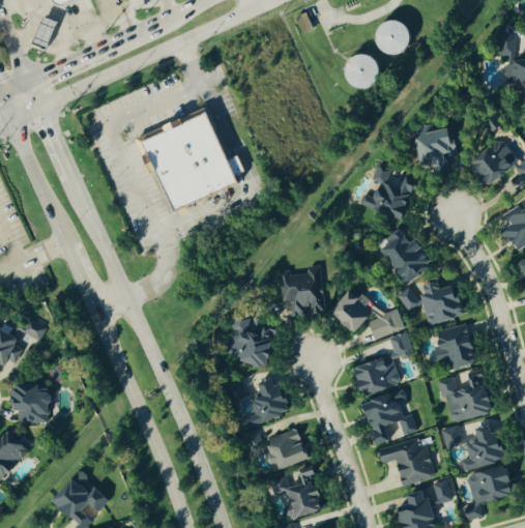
[(321,29),(317,11),(304,15),(309,32),(321,29)]
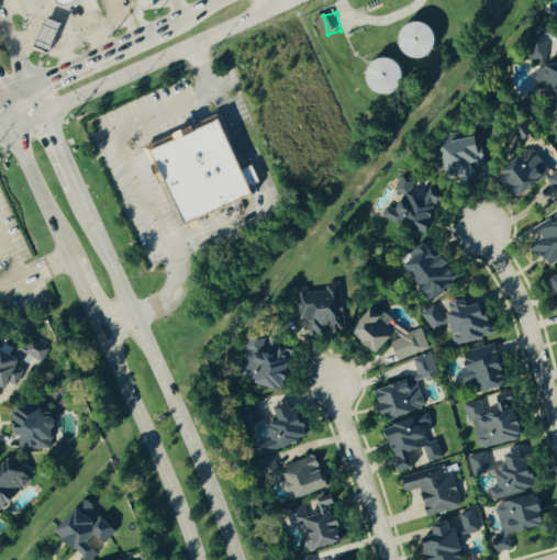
[(39,44),(51,15),(65,22),(53,51),(39,44)]
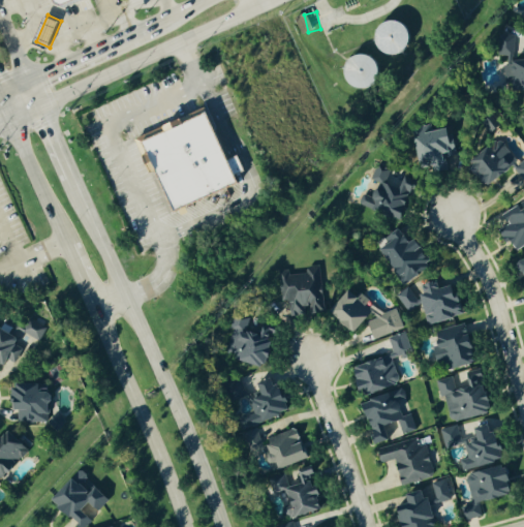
[(419,52),(421,24),(382,23),(380,50),(419,52)]
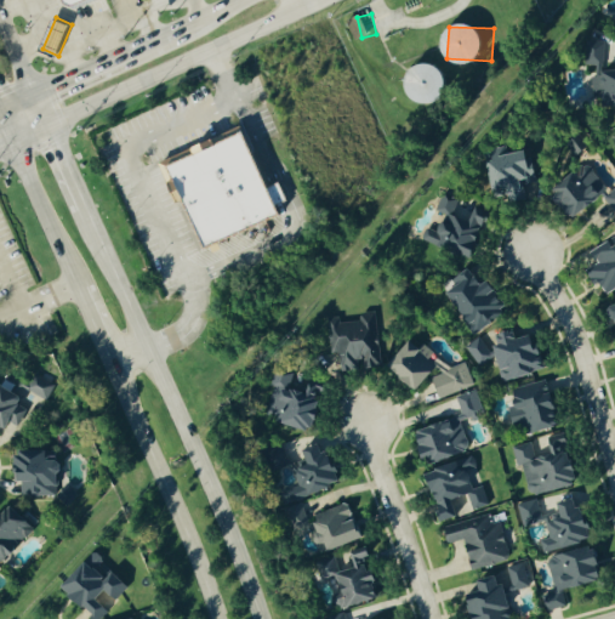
[(284,213),(248,130),(171,164),(209,246),(284,213)]
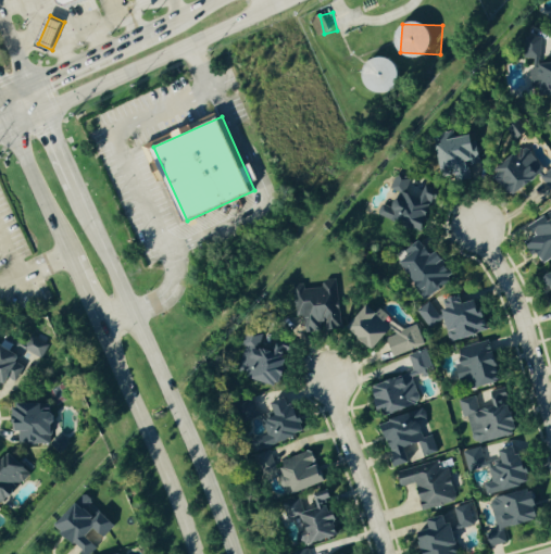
[(436,139),(441,175),(456,173),(458,178),(471,176),(467,155),(475,153),(473,134),(436,139)]
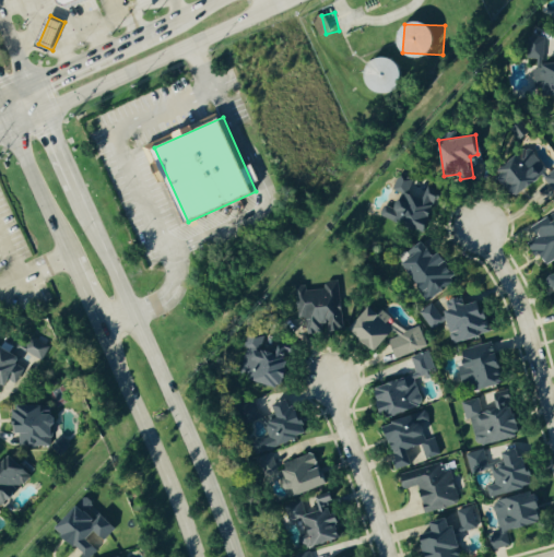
[(511,196),(546,174),(553,185),(553,157),(544,164),(531,144),(494,168),(511,196)]
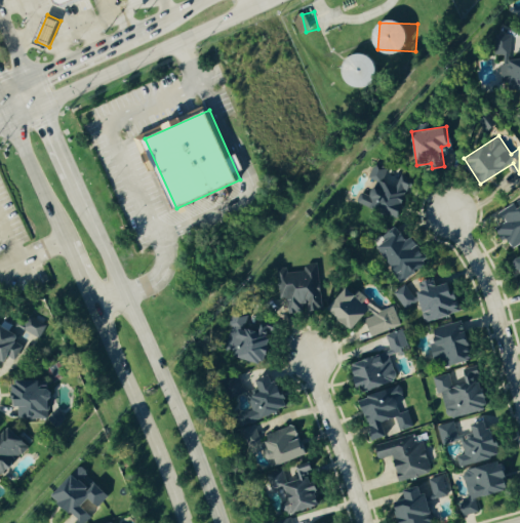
[(399,216),(411,174),(374,164),(370,179),(372,180),(368,194),(362,192),(358,204),(399,216)]
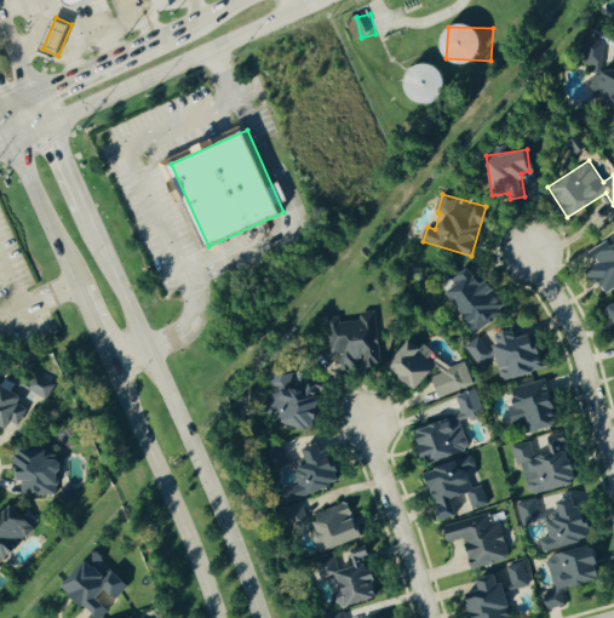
[(613,238),(592,249),(600,263),(586,269),(594,284),(601,281),(606,290),(613,286),(613,238)]
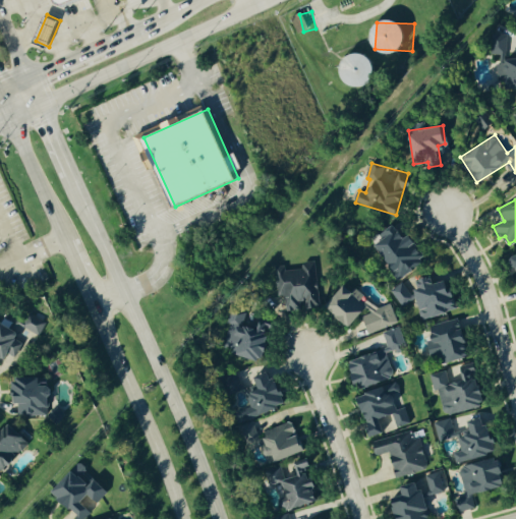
[(414,270),(412,267),(424,258),(408,233),(402,236),(393,223),(369,237),(398,281),(414,270)]
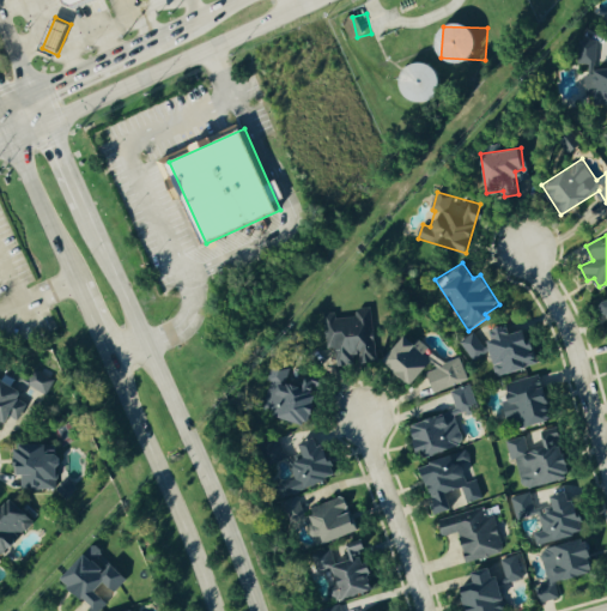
[(323,319),(326,364),(359,362),(359,360),(375,360),(372,307),(358,308),(358,318),(323,319)]
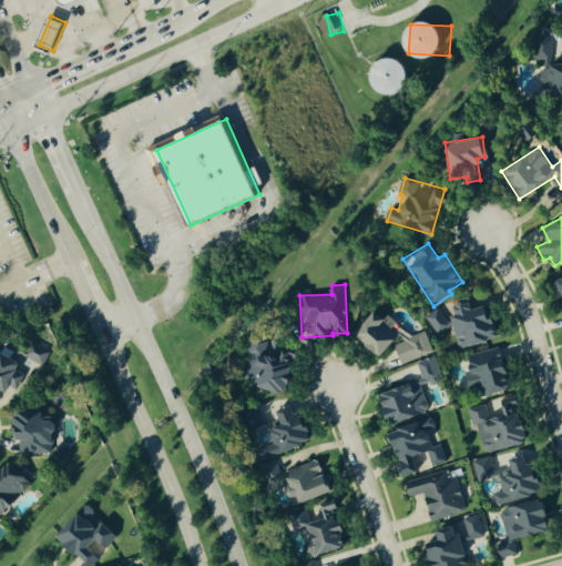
[(461,349),(499,334),(491,314),(487,316),(479,295),(447,307),(461,349)]
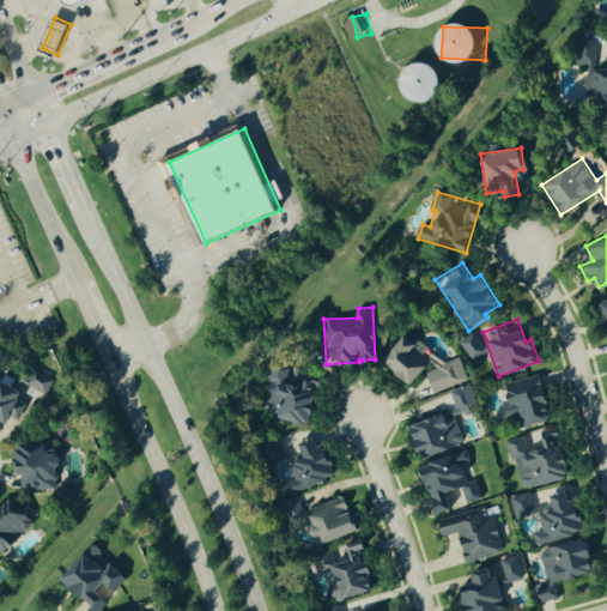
[(474,361),(489,355),(479,332),(465,338),(474,361)]
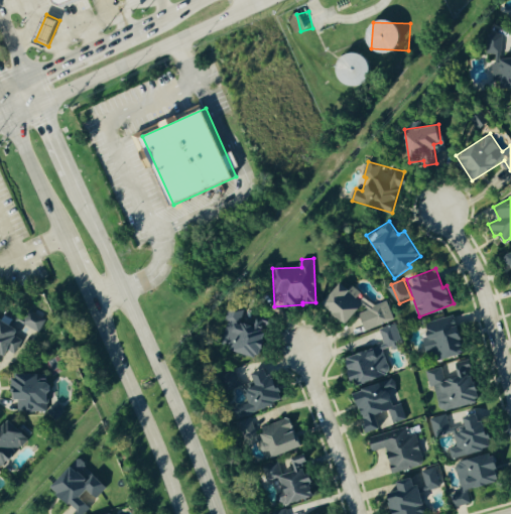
[(344,324),(364,302),(341,280),(320,301),(344,324)]
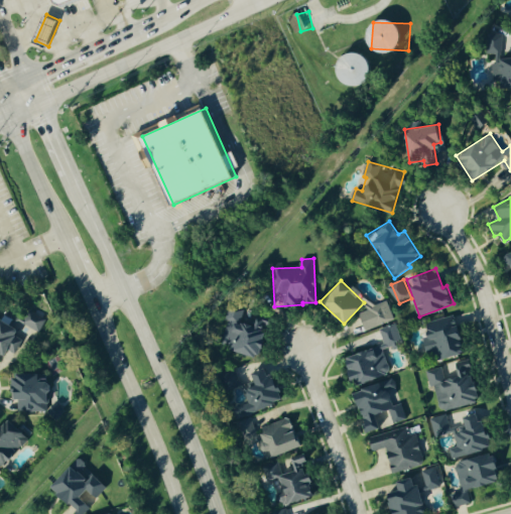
[(396,319),(391,301),(360,311),(366,330),(396,319)]
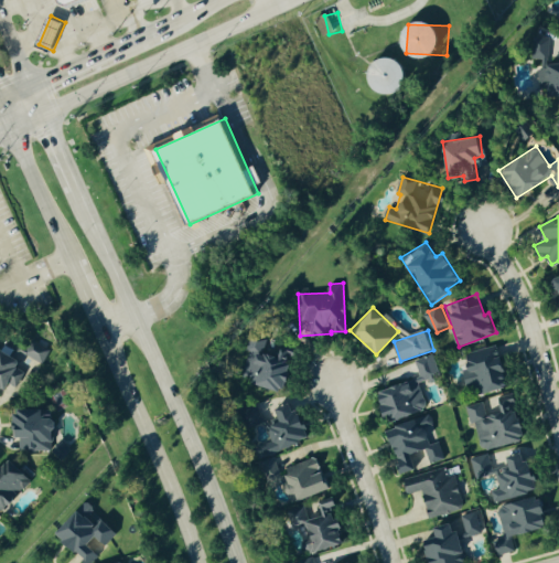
[(248,373),(253,373),(251,386),(287,388),(287,349),(269,348),(269,338),(248,338),(248,373)]
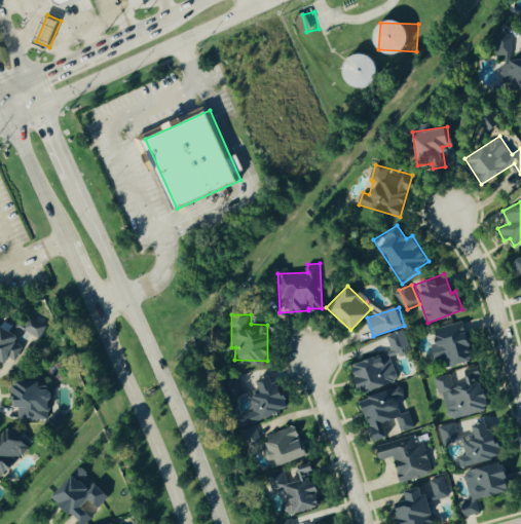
[(49,325),(31,315),(25,328),(43,337),(49,325)]
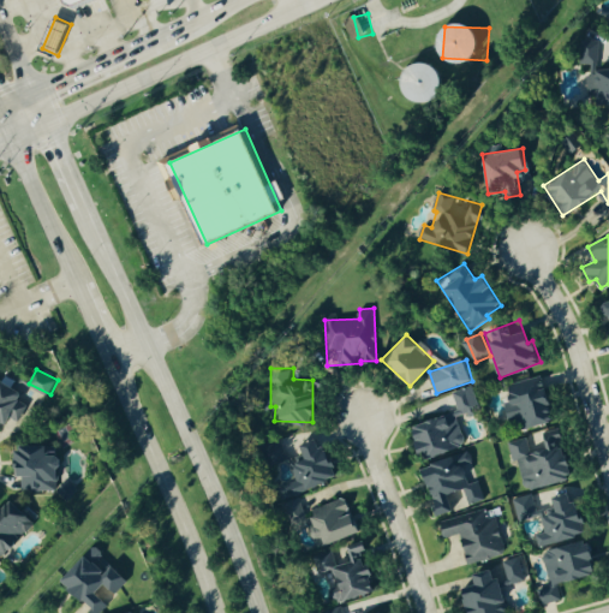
[(502,387),(515,430),(555,418),(542,375),(502,387)]
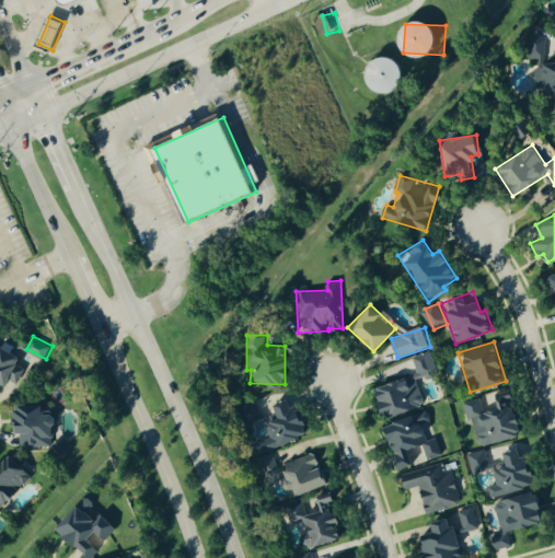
[(25,346),(0,346),(0,383),(25,383),(25,346)]
